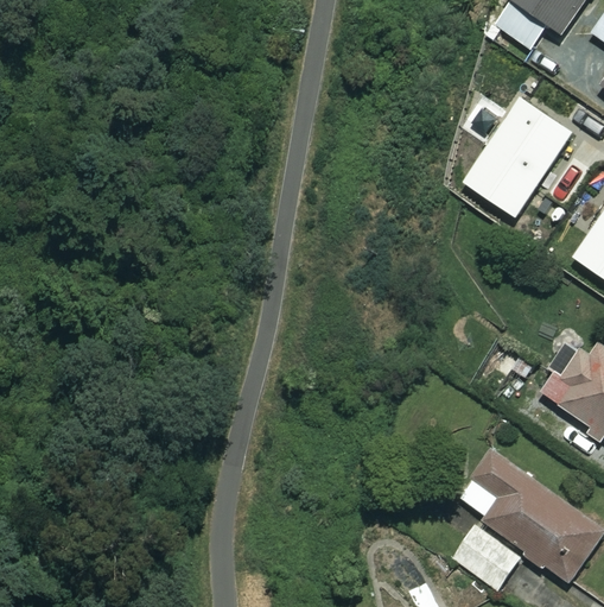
[(510,49),(522,59),(548,26),(559,35),(585,0),(513,0),(495,23),(516,40),(510,49)]
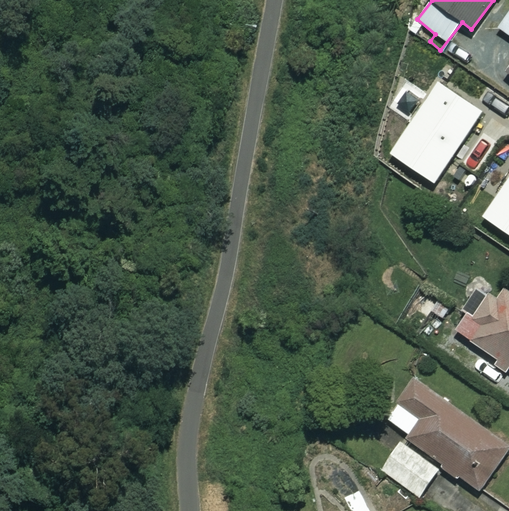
[(508,13),(499,28),(508,34),(508,13)]
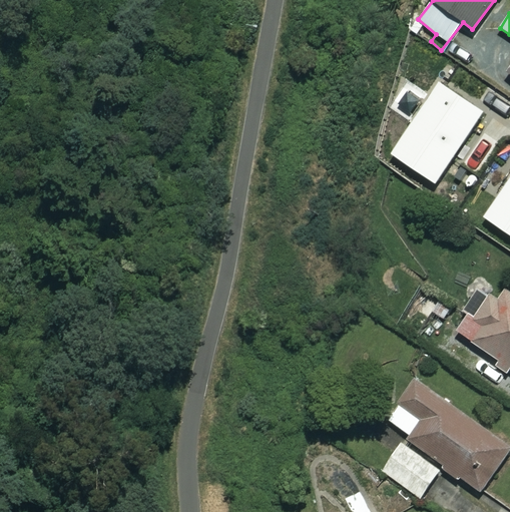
[(457,332),(497,359),(494,364),(509,375),(509,373),(509,294),(499,287),(479,318),(470,312),(457,332)]
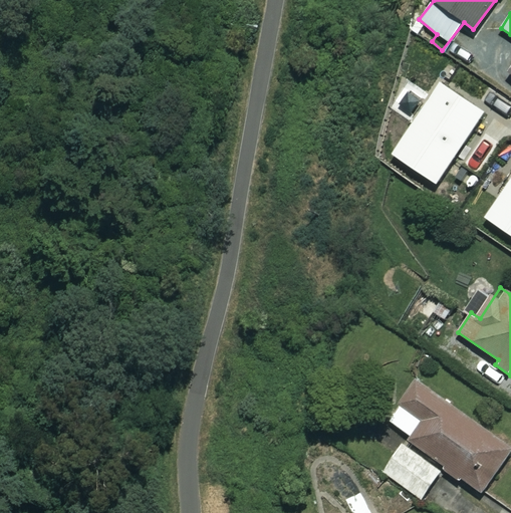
[(411,308),(431,319),(435,312),(446,318),(452,306),(422,289),(411,308)]
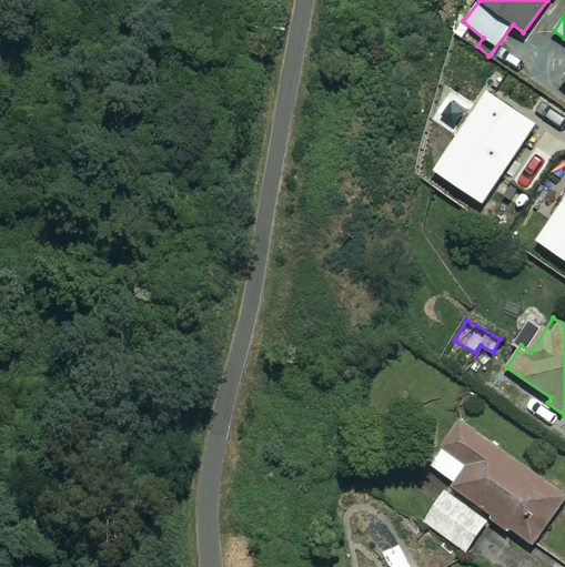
[(564,498),(564,495),(462,418),(427,465),(533,543),(564,498)]
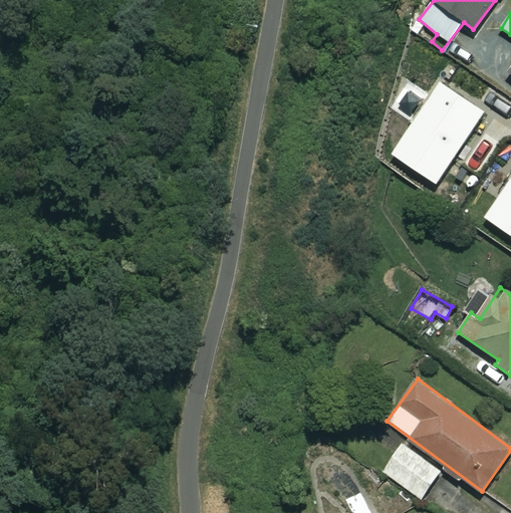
[(441,472),(402,443),(381,470),(421,499),(441,472)]
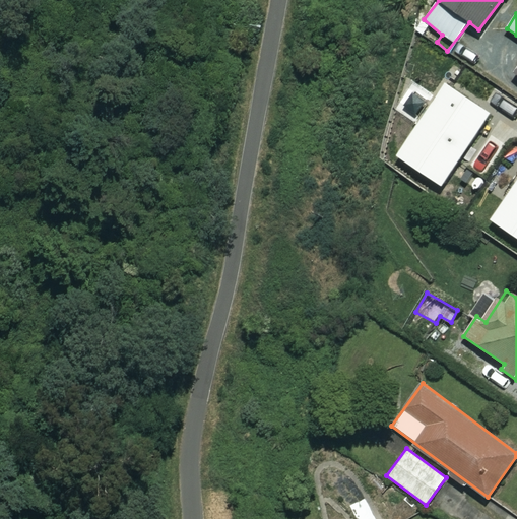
[(495,518),(446,483),(426,512),(435,518),(495,518)]
